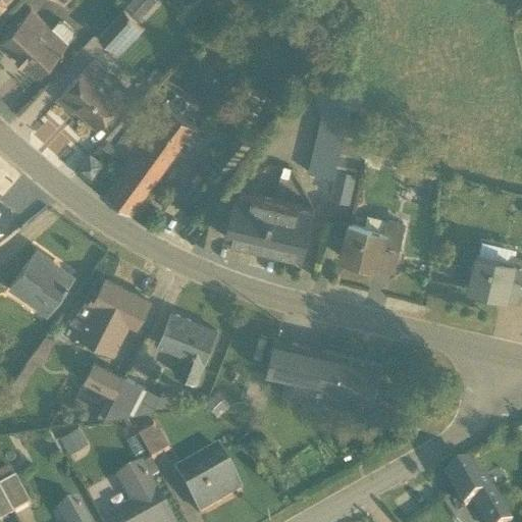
[(11,0),(0,0),(0,8),(4,5),(6,6),(11,0)]
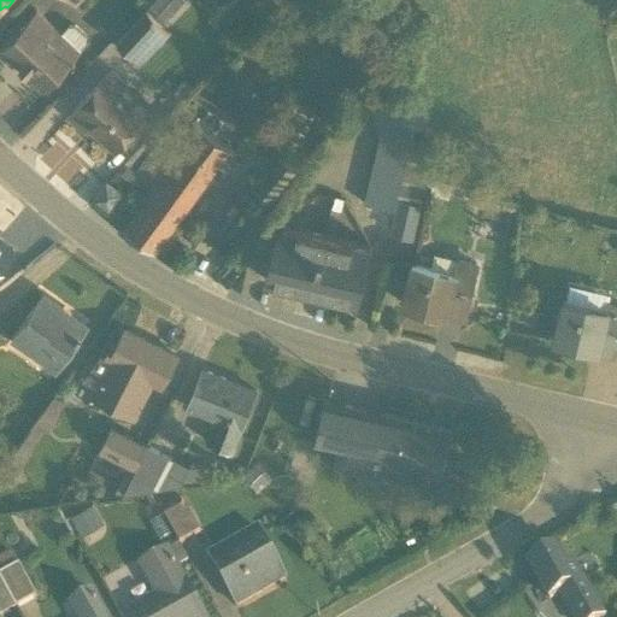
[(153,0),(116,42),(142,66),(170,35),(160,27),(184,0),(153,0)]
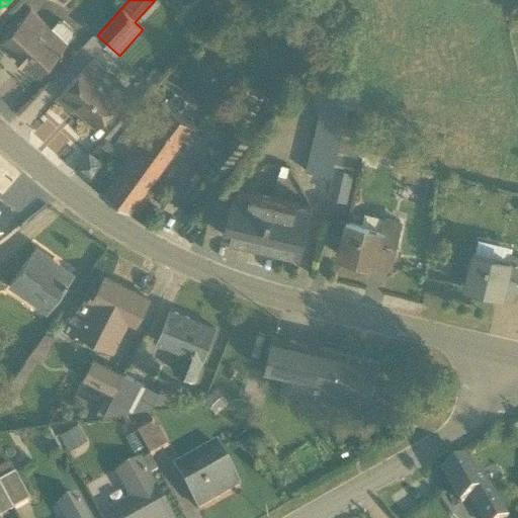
[(30,10),(0,42),(36,77),(75,35),(59,20),(51,28),(30,10)]
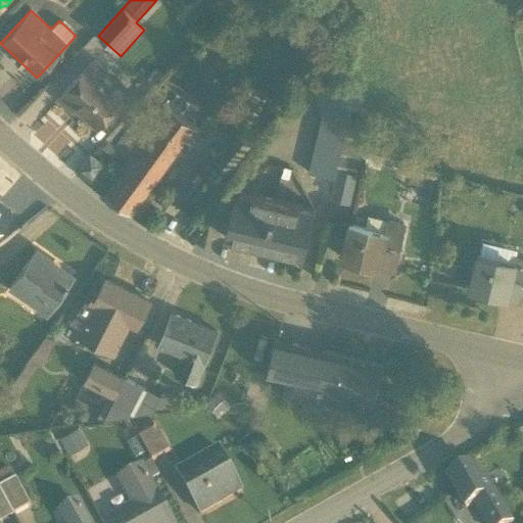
[(94,126),(126,90),(94,61),(58,100),(70,112),(75,108),(94,126)]
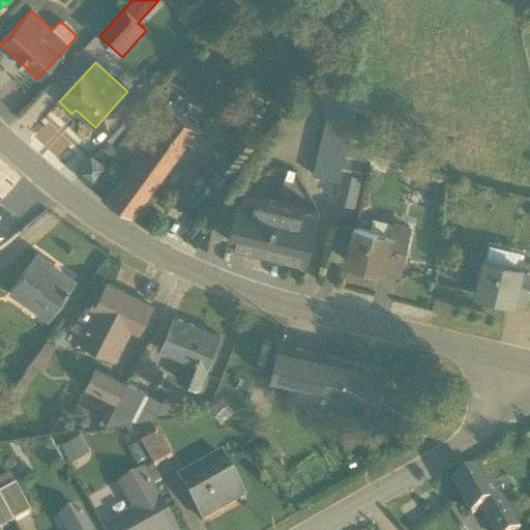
[(348,144),(354,118),(351,110),(366,104),(360,85),(344,91),(342,83),(317,91),(326,119),(312,175),(337,182),(341,168),(348,144)]
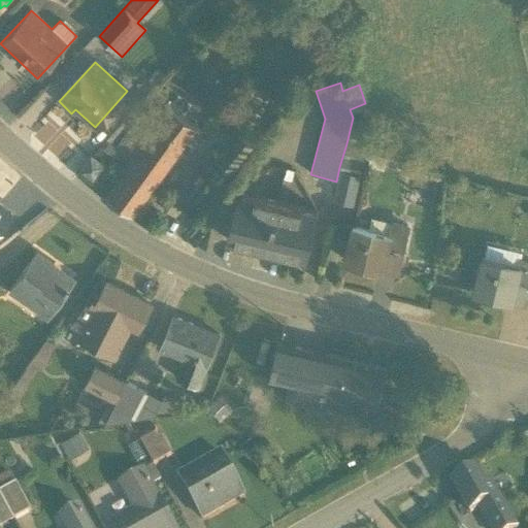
[(194,127),(162,103),(142,130),(136,125),(117,152),(131,163),(106,199),(132,217),(194,127)]
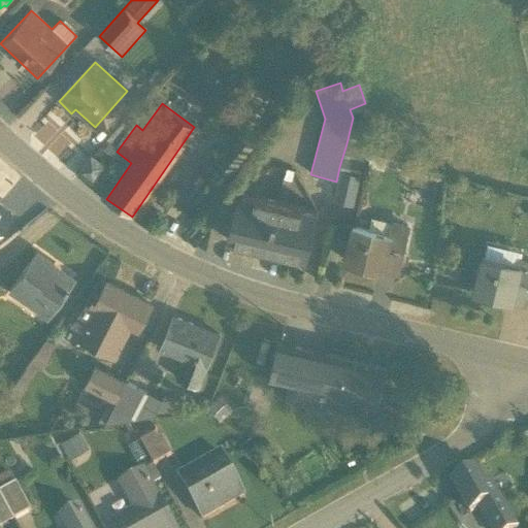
[(254,144),(239,133),(215,164),(230,175),(254,144)]
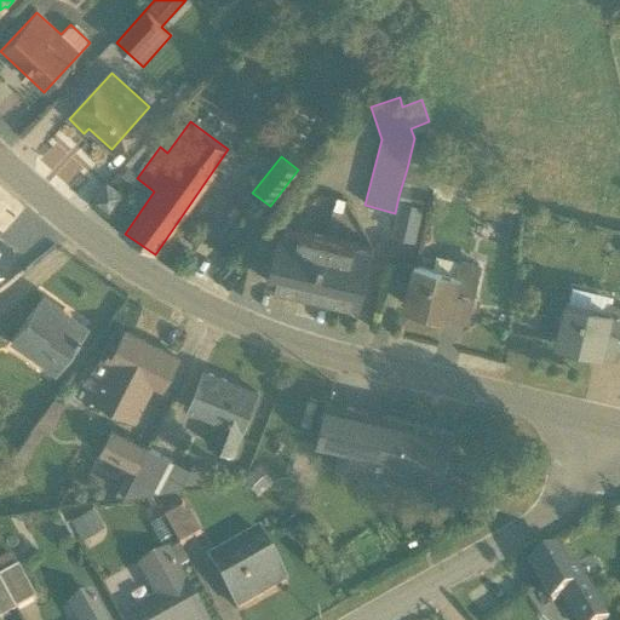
[(432,174),(407,168),(399,196),(425,204),(432,174)]
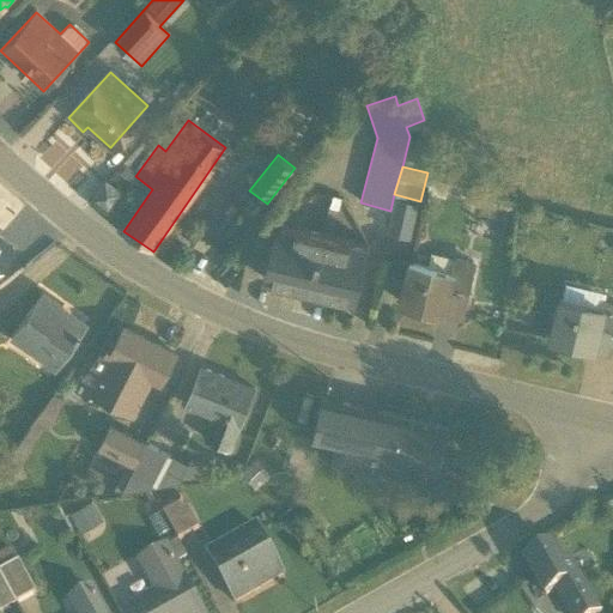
[(448,184),(430,180),(426,193),(445,198),(448,184)]
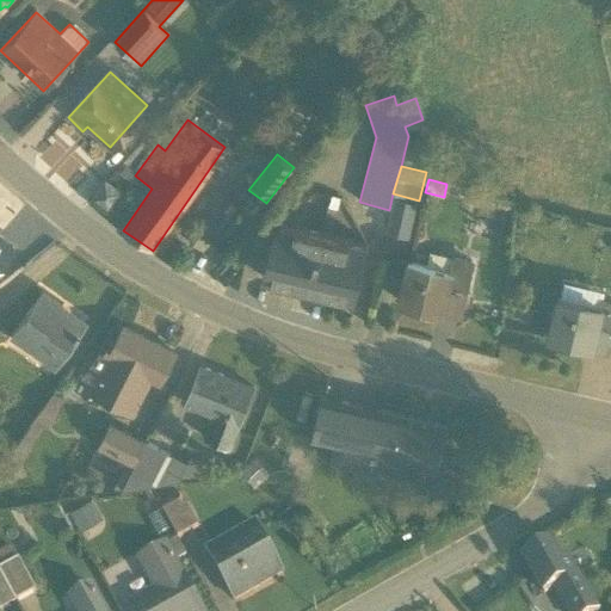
[(121,195),(103,183),(91,199),(107,211),(121,195)]
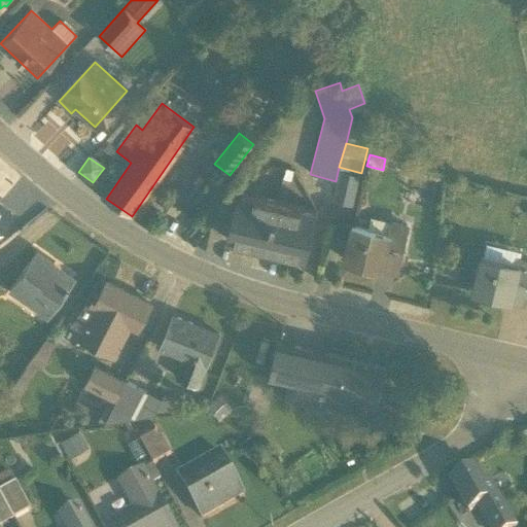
[(360,177),(341,173),(332,203),(353,208),(360,177)]
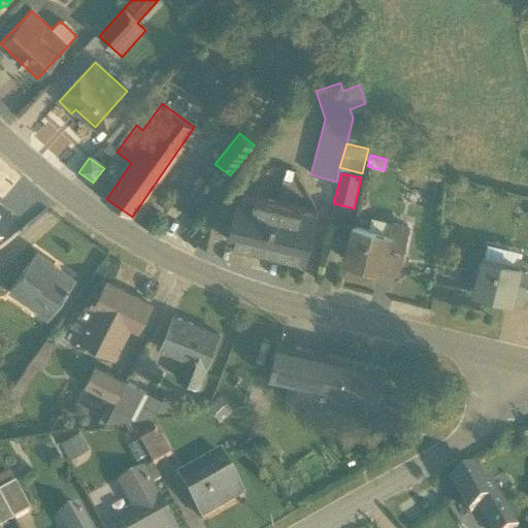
[(237,192),(225,240),(304,260),(317,211),(237,192)]
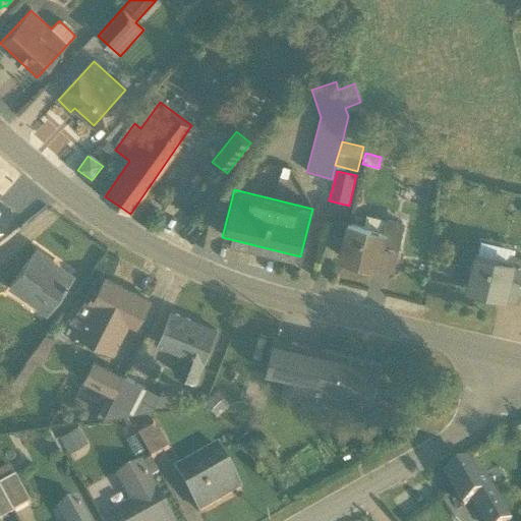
[(0,225),(11,214),(0,203),(0,225)]
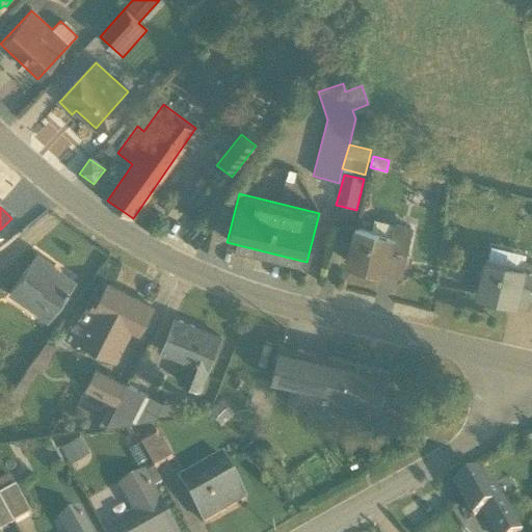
[(347,264),(400,276),(413,227),(375,218),(372,232),(355,228),(347,264)]
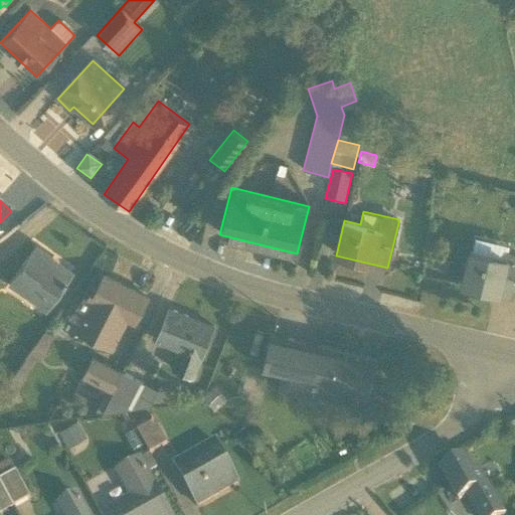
[(464,276),(462,286),(513,299),(514,289),(514,253),(508,252),(510,247),(477,239),(474,251),(471,250),(467,267),(436,259),(433,269),(464,276)]
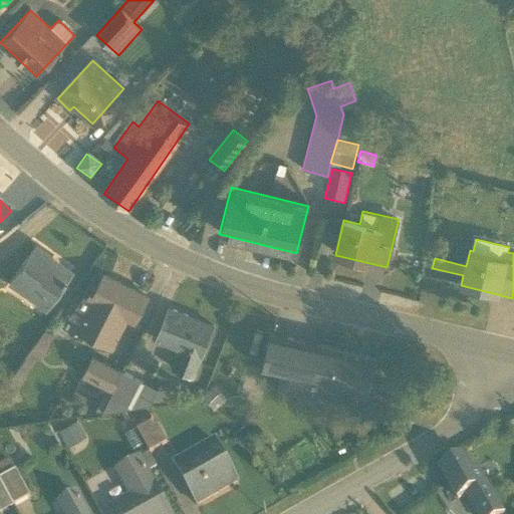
[(34,246),(7,284),(45,311),(72,273),(34,246)]
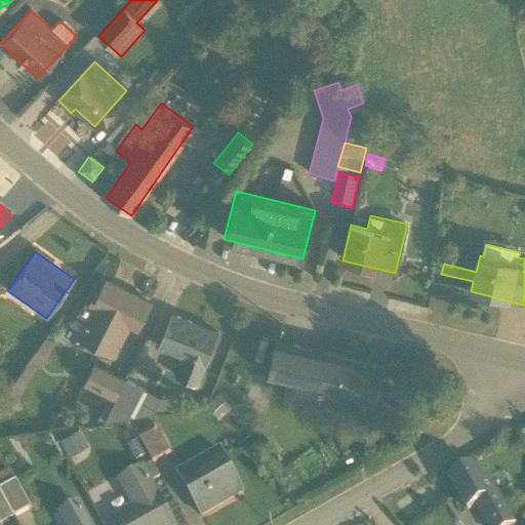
[(107,281),(98,296),(94,295),(89,307),(85,305),(71,324),(78,328),(73,337),(114,359),(129,328),(134,331),(150,304),(107,281)]
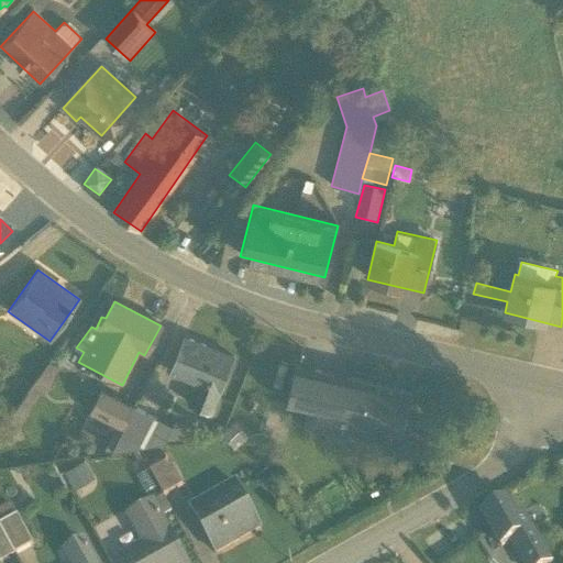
[(211,416),(233,359),(184,339),(169,376),(194,386),(186,406),(211,416)]
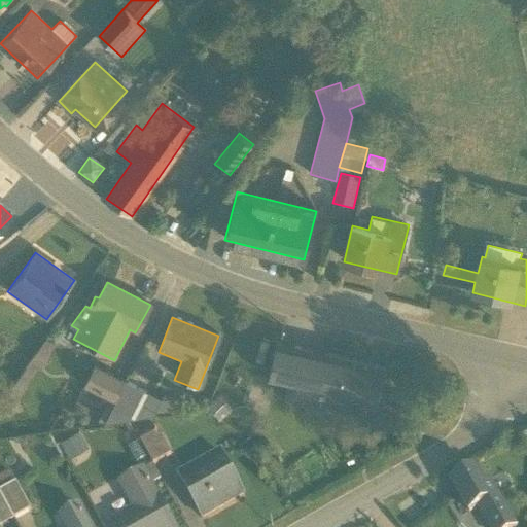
[(276,342),(268,379),(287,383),(283,400),(305,406),(303,414),(343,423),(349,397),(377,403),(385,367),(276,342)]
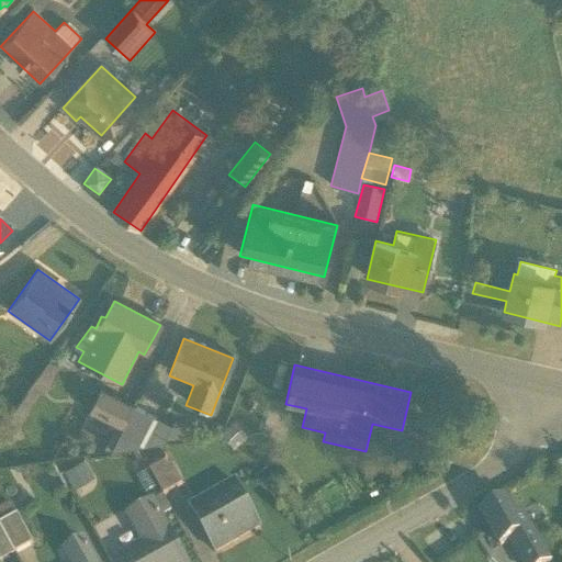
[(110,452),(134,407),(101,391),(89,413),(116,426),(104,450),(110,452)]
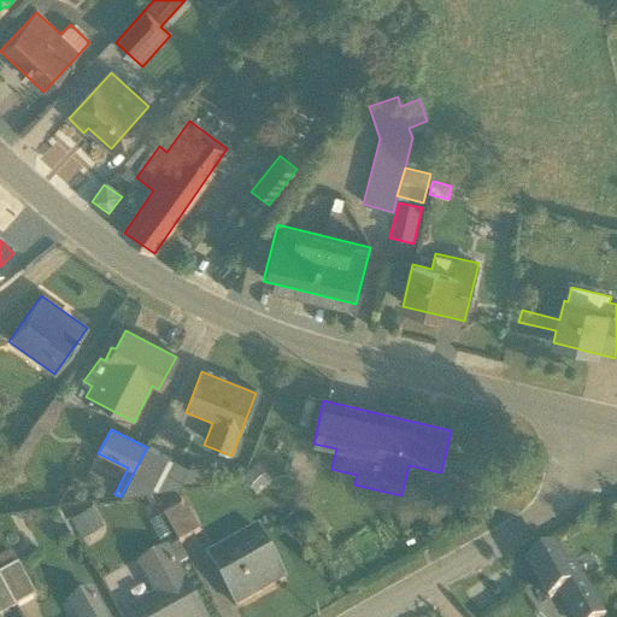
[(189,470),(147,447),(122,495),(181,487),(183,482),(205,480),(209,470),(192,463),(189,470)]
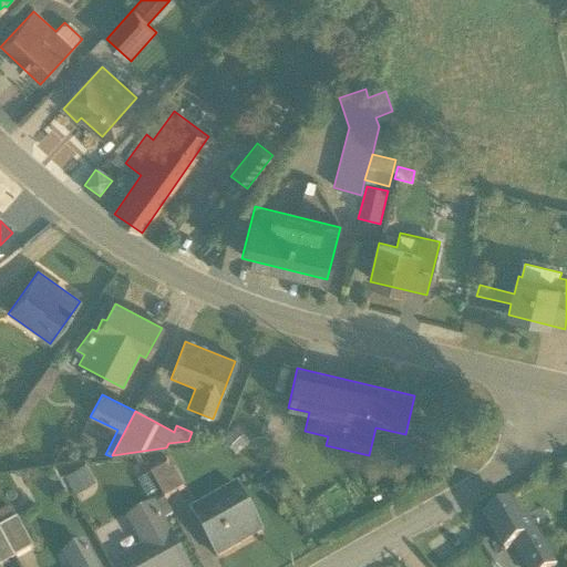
[(234,425),(223,439),(236,452),(248,440),(234,425)]
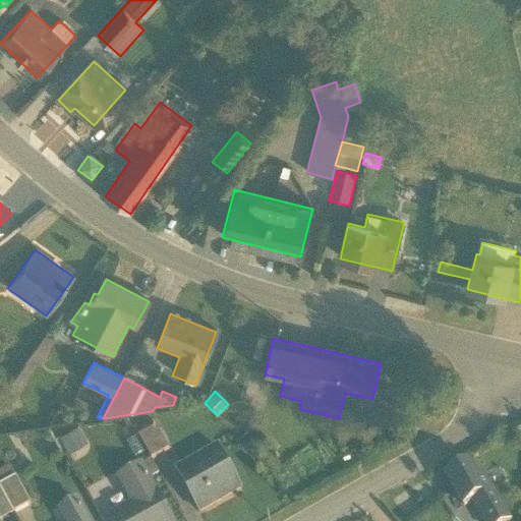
[(152,422),(134,432),(150,459),(167,450),(152,422)]
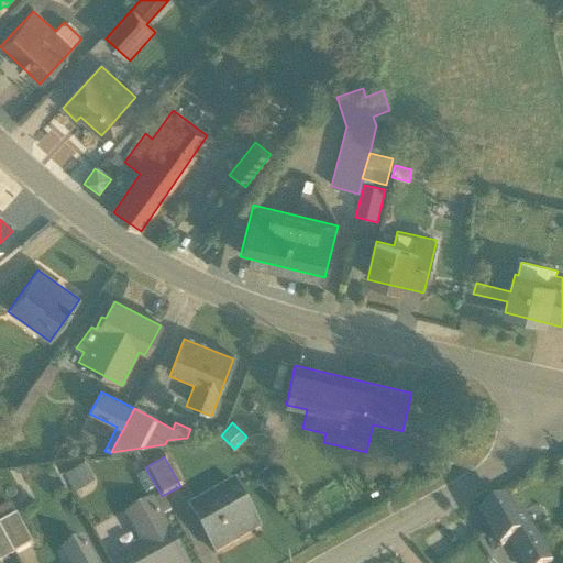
[(86,462),(59,476),(69,493),(95,478),(86,462)]
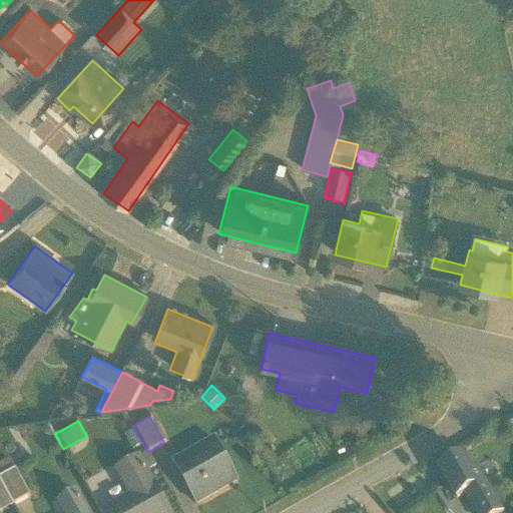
[(132,451),(141,446),(133,432),(125,437),(132,451)]
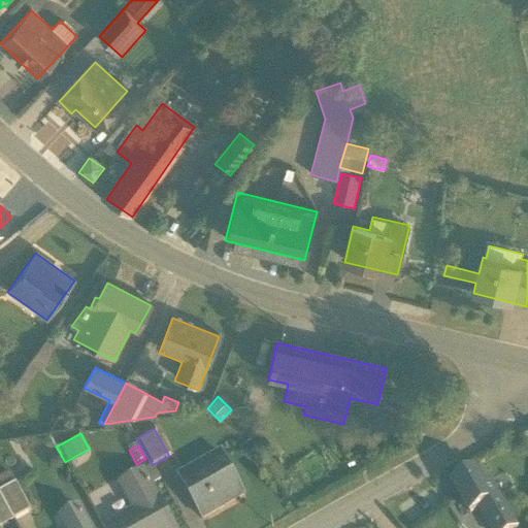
[(218,453),(176,476),(201,520),(242,497),(218,453)]
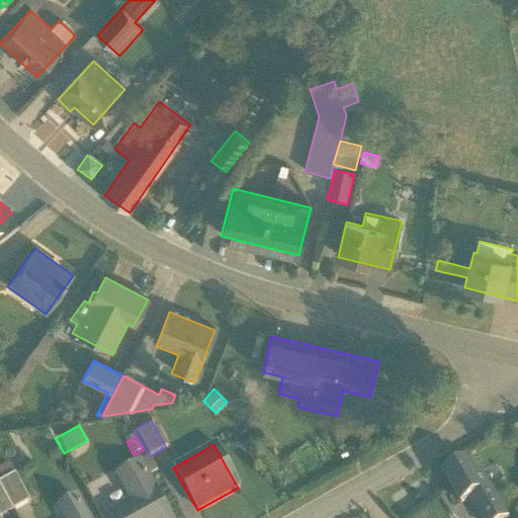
[(127,502),(110,511),(113,517),(169,517),(147,478),(157,472),(149,458),(113,478),(127,502)]
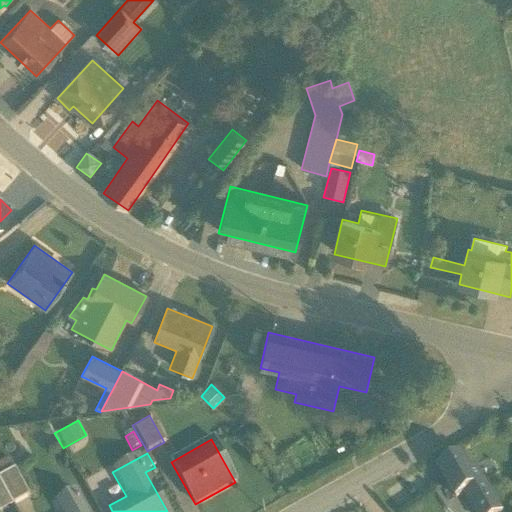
[(499,511),(474,468),(468,472),(460,457),(437,470),(454,501),(464,495),(473,511),(499,511)]
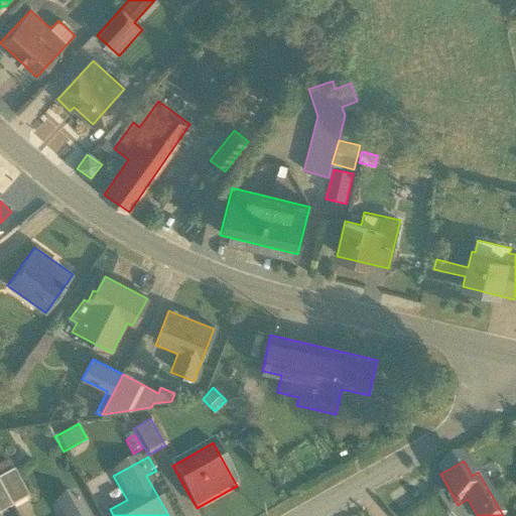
[(0,481),(1,483),(0,483),(0,488),(12,509),(29,498),(9,463),(0,468),(0,481)]
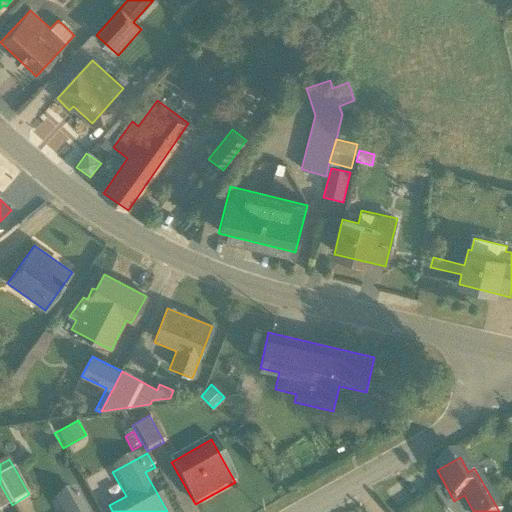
[(0,511),(12,505),(0,484),(0,511)]
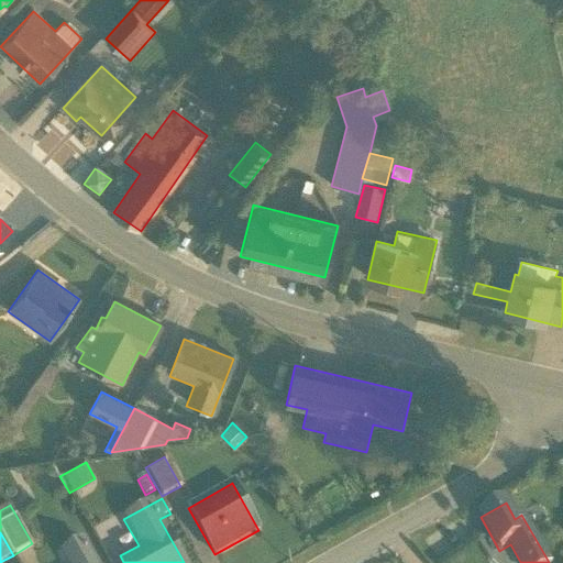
[(65,562),(92,562),(81,542),(61,554),(65,562)]
